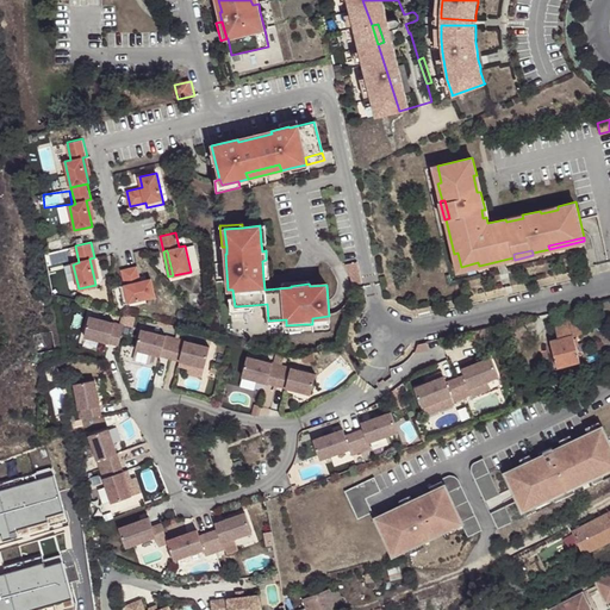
[(458,253),(454,254),(458,271),(461,269),(479,266),(478,262),(461,267),(458,253)]
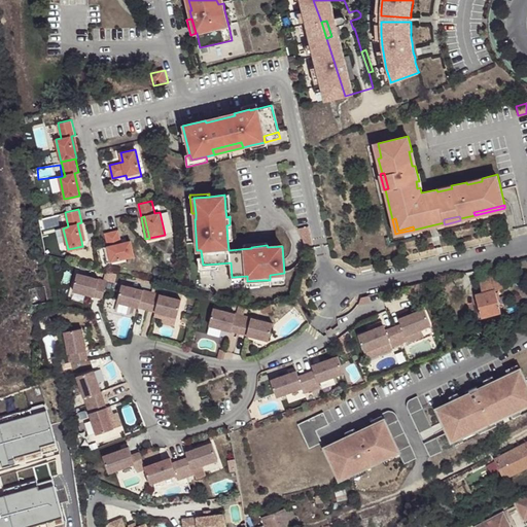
[(300,229),(302,247),(311,245),(309,227),(300,229)]
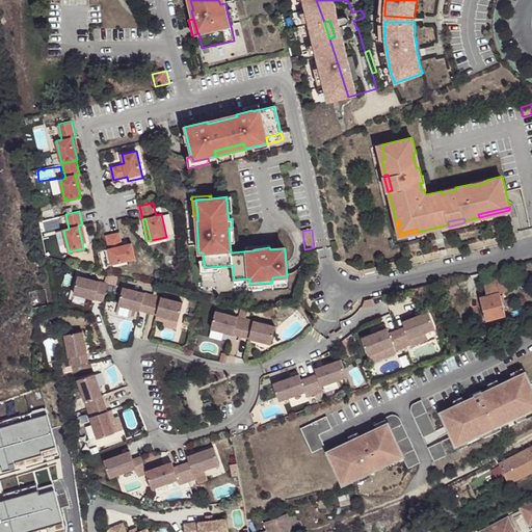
[(120,232),(105,235),(108,247),(104,248),(107,264),(135,258),(131,243),(123,245),(120,232)]
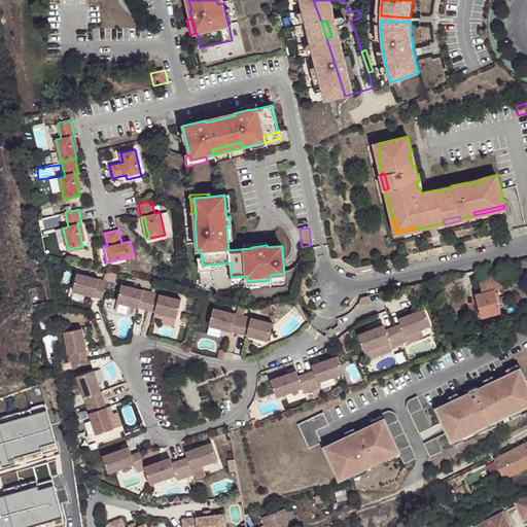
[(202,257),(198,257),(199,271),(218,269),(218,264),(203,265),(202,257)]
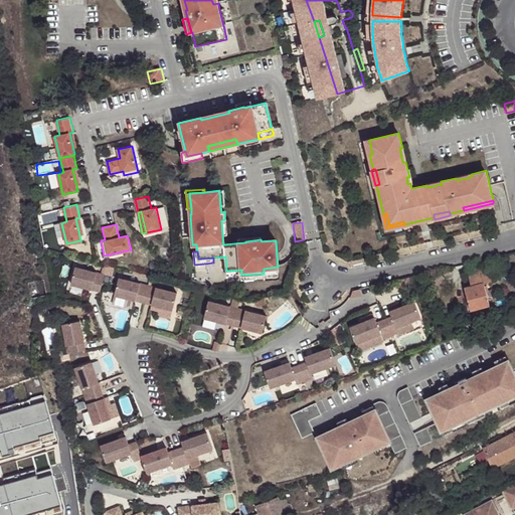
[(75,268),(71,285),(101,292),(105,275),(75,268)]
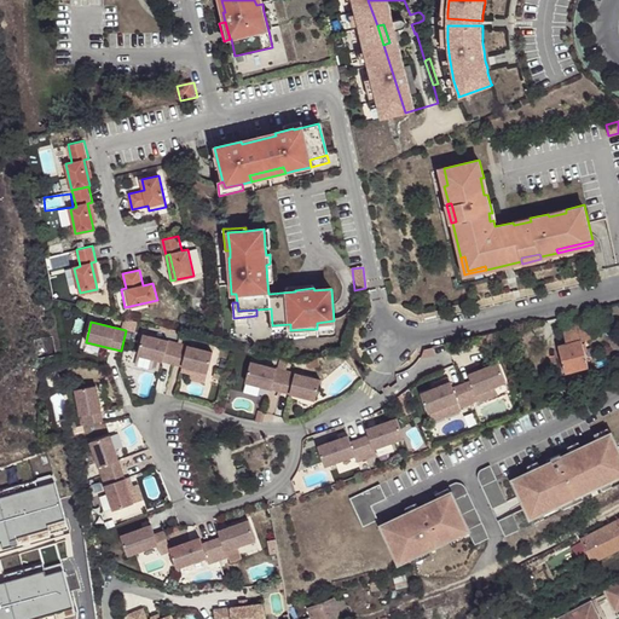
[(566,346),(559,347),(565,374),(588,369),(580,342),(590,340),(585,323),(561,328),(566,346)]
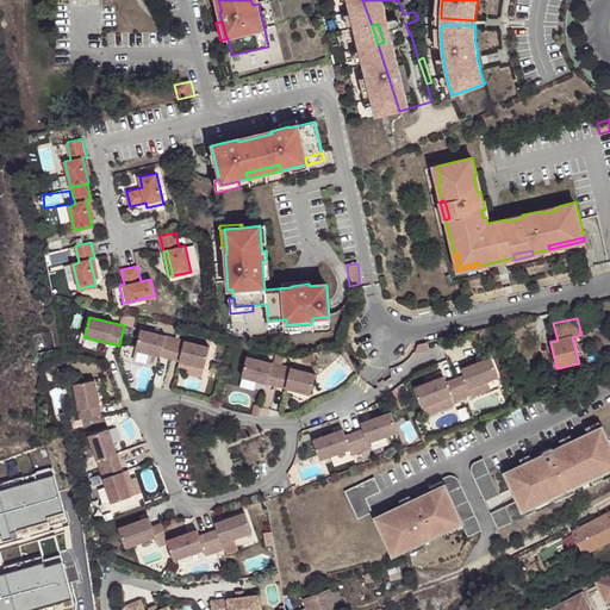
[(487,328),(472,332),(475,344),(491,341),(487,328)]
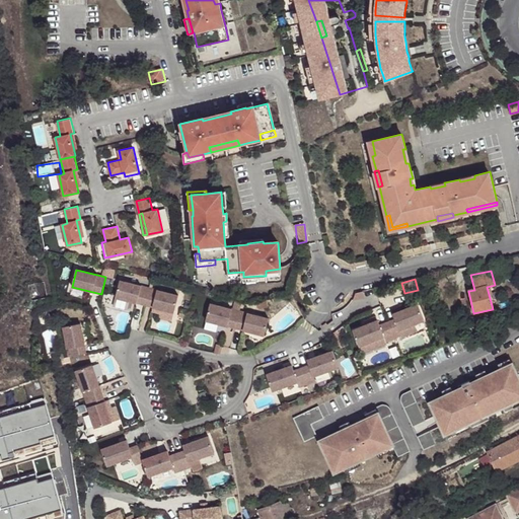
[(149,288),(120,281),(116,297),(145,305),(149,288)]
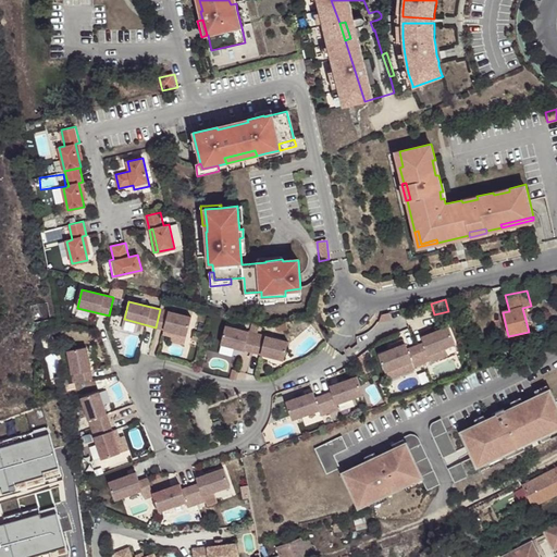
[(160,309),(156,327),(164,330),(187,335),(192,318),(160,309)]
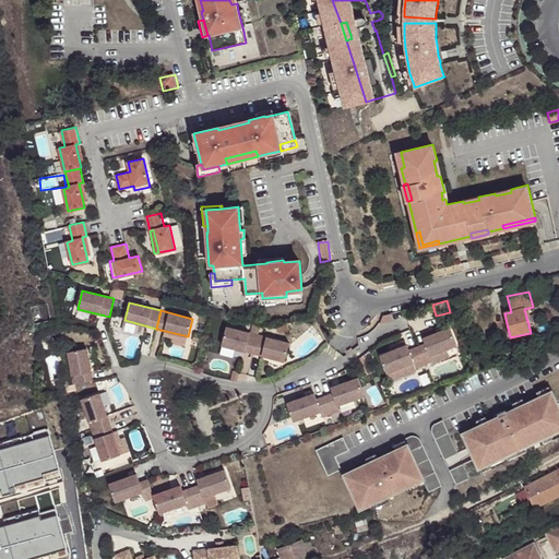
[(392,320),(391,314),(383,316),(382,318),(381,320),(380,322),(380,323),(392,320)]
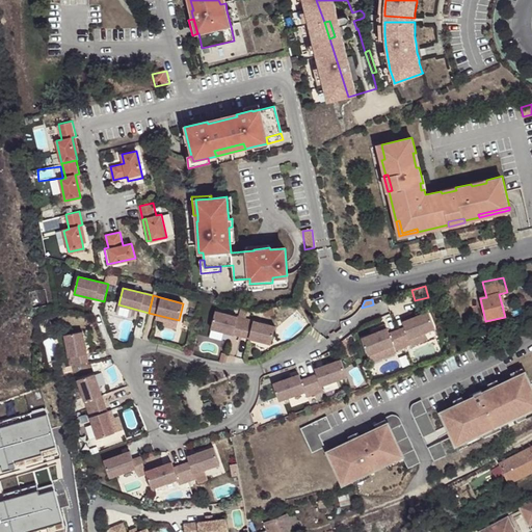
[(406,326),(398,329),(405,346),(414,343),(411,338),(428,330),(436,327),(429,311),(404,321),(406,326)]
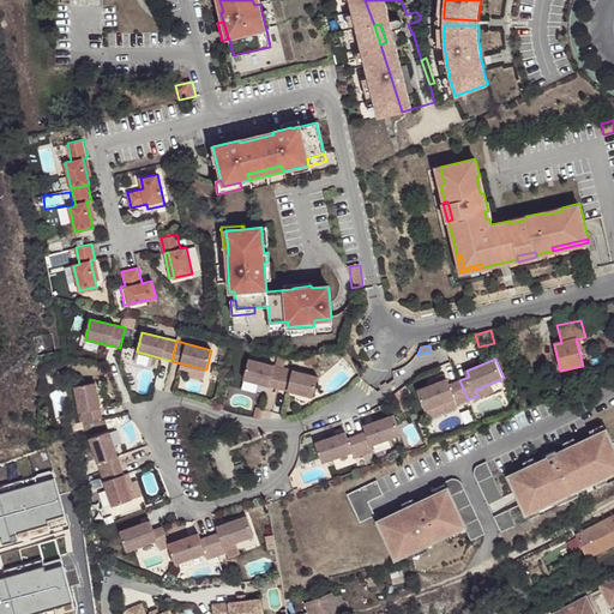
[(250,360),(245,379),(280,389),(284,368),(250,360)]
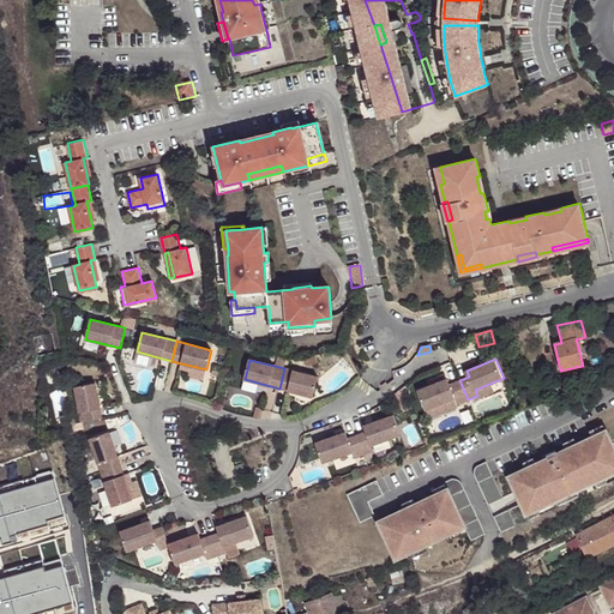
[(206,369),(181,363),(180,369),(188,372),(187,377),(204,381),(206,369)]
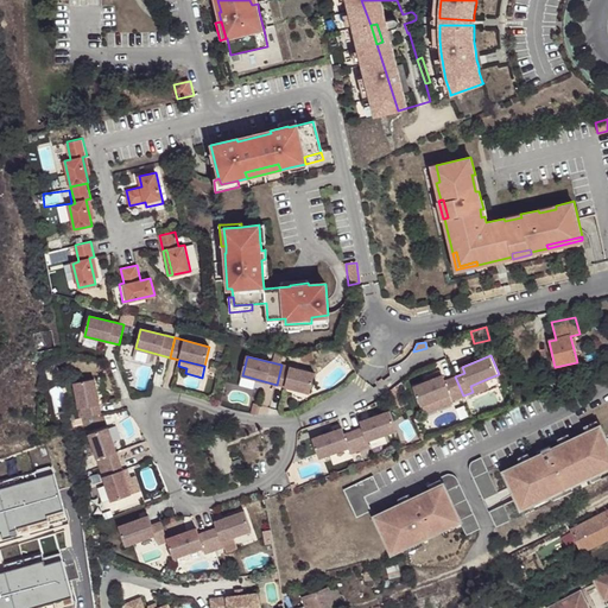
[(213,362),(210,371),(219,373),(221,365),(213,362)]
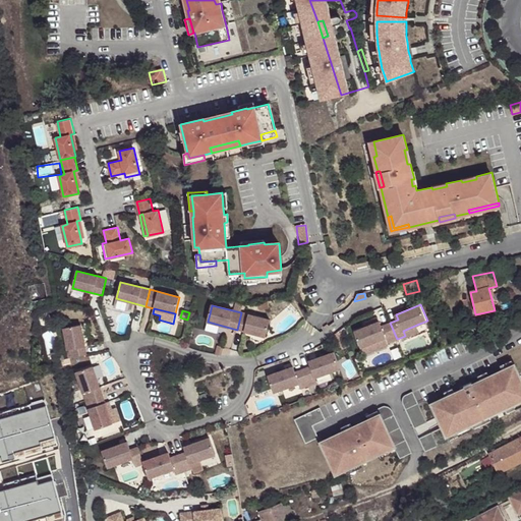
[(241,312),(237,330),(267,337),(271,320),(241,312)]
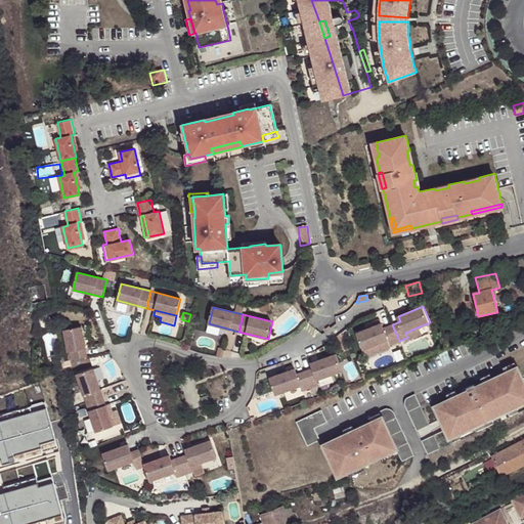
[(367,329),(357,333),(364,349),(365,348),(389,339),(391,344),(399,341),(392,324),(385,328),(383,322),(375,325),(374,322),(366,324),(367,329)]
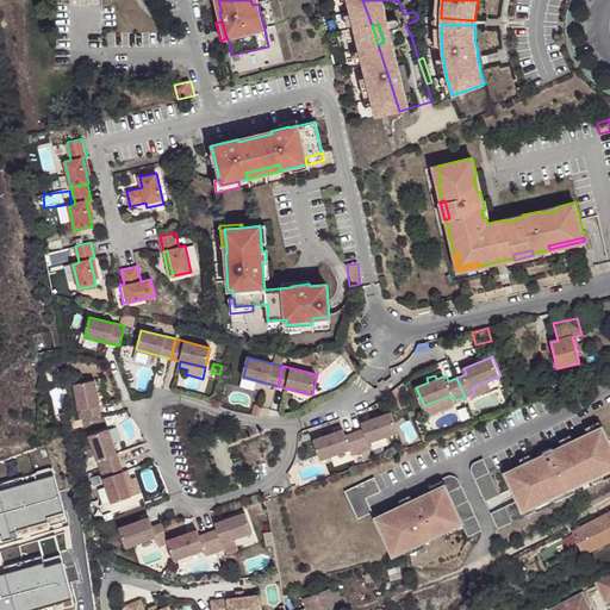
[(491,379),(472,387),(474,393),(477,398),(495,391),(491,379)]
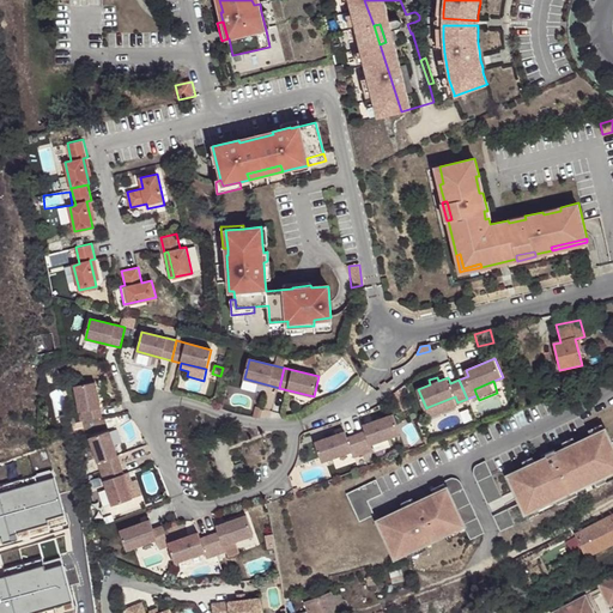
[(74,386),(82,422),(102,417),(95,382),(74,386)]
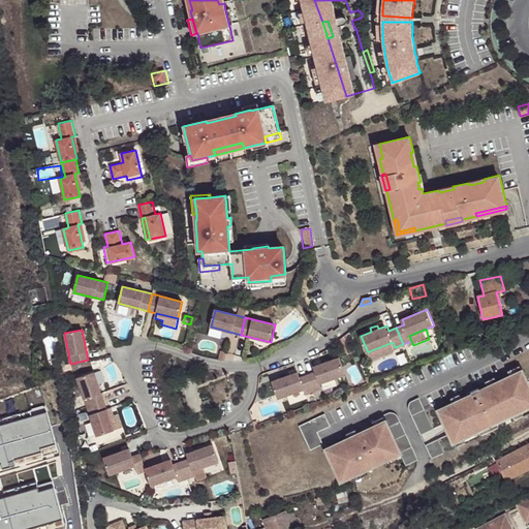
[(393,342),(369,351),(372,360),(396,349),(395,347),(393,342)]
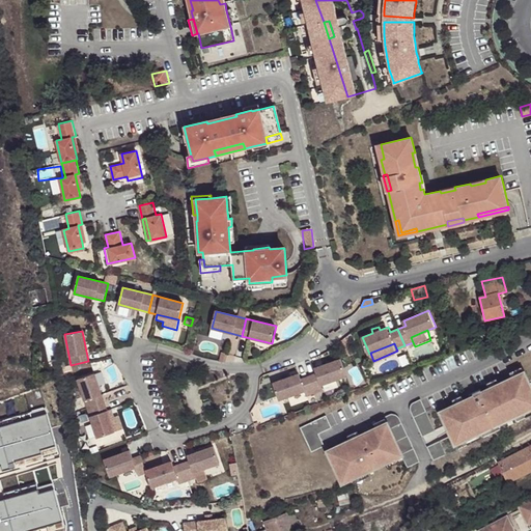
[(317,373),(310,375),(316,393),(325,389),(323,385),(347,375),(341,358),(315,367),(317,373)]
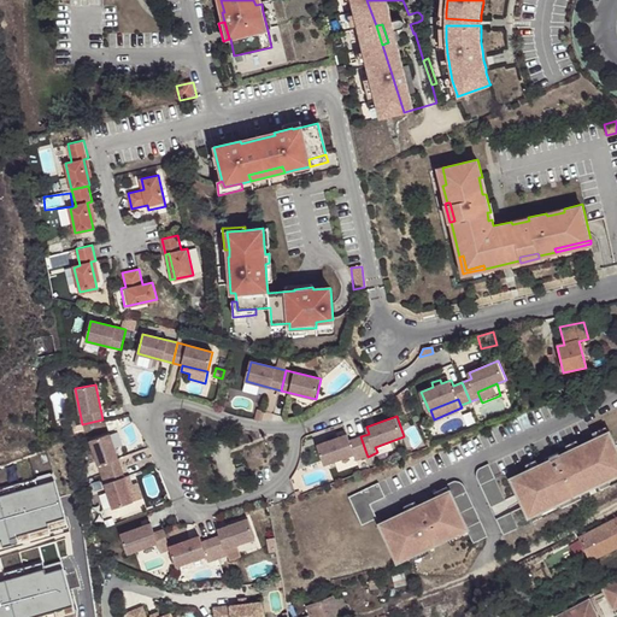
[(591,434),(593,440),(597,438),(598,441),(609,436),(604,427),(591,434)]
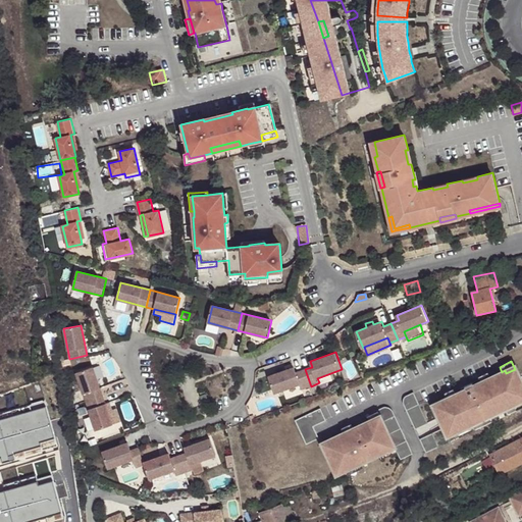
[(93,367),(76,373),(87,402),(103,396),(93,367)]
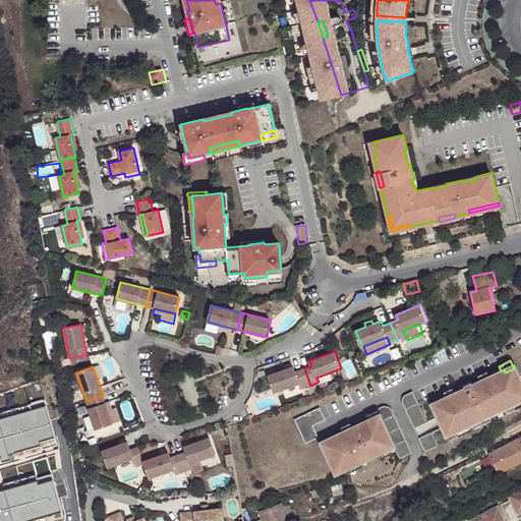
[(294,366),(269,375),(275,392),(300,383),(301,389),(310,386),(304,368),(296,371),(294,366)]
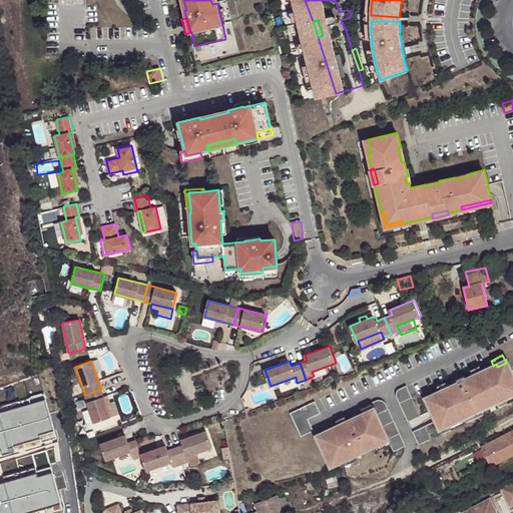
[(438,392),(424,398),(441,435),(512,400),(512,378),(506,363),(497,367),(496,364),(493,366),(480,372),(471,376),(463,380),(462,377),(451,382),(452,385),(447,388),(438,392)]
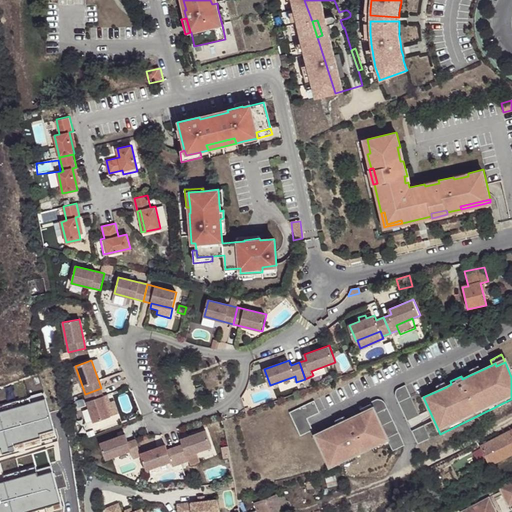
[(467,370),(470,375),(479,371),(476,366),(467,370)]
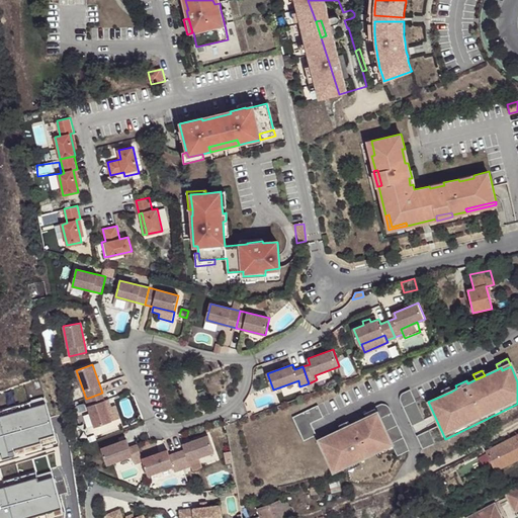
[(439,391),(442,396),(451,392),(448,386),(439,391)]
